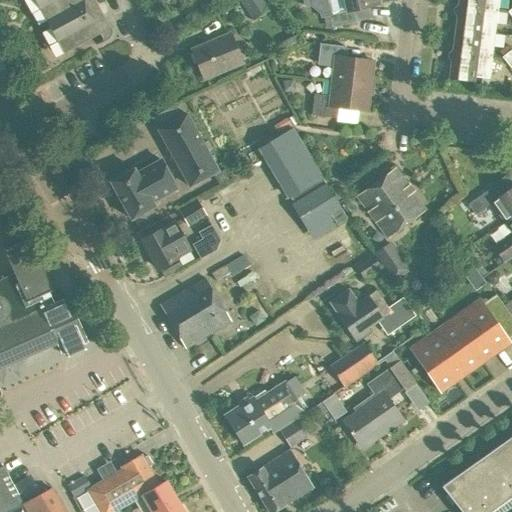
[(24,0),(41,23),(45,21),(49,27),(42,32),(59,55),(63,53),(99,34),(102,39),(95,43),(96,45),(107,39),(108,38),(109,37),(110,36),(110,34),(111,33),(111,31),(111,30),(110,28),(110,27),(94,0),(24,0)]
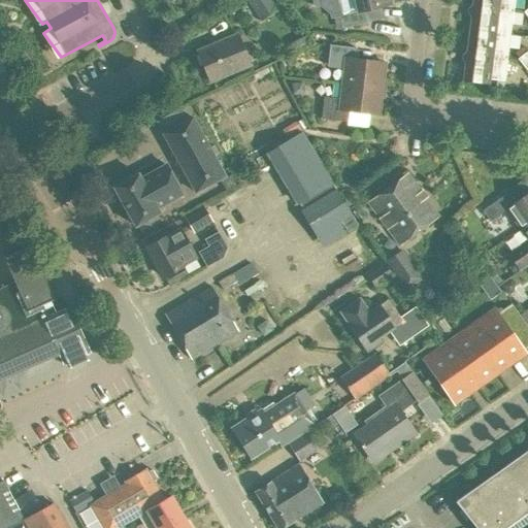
[(246,0),(260,21),(276,9),(270,0),(246,0)]
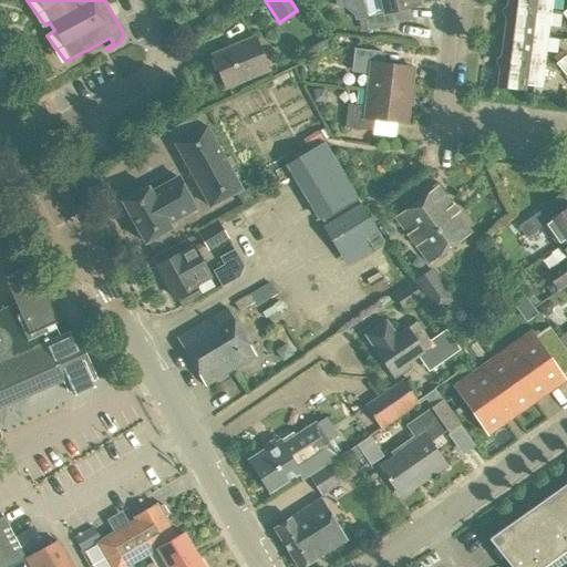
[(366,30),(392,24),(390,10),(421,2),(420,0),(363,0),(368,16),(363,17),(366,30)]
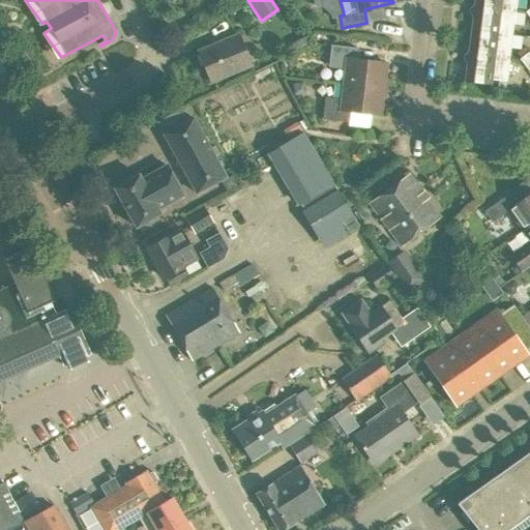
[(514,16),(517,0),(475,0),(474,11),(514,16)]
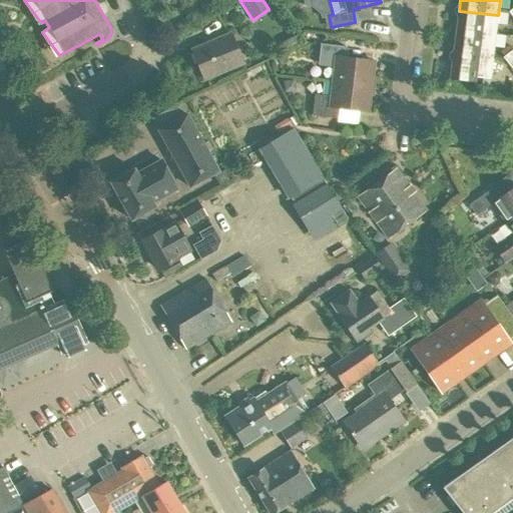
[(496,38),(498,15),(459,11),(456,33),(496,38)]
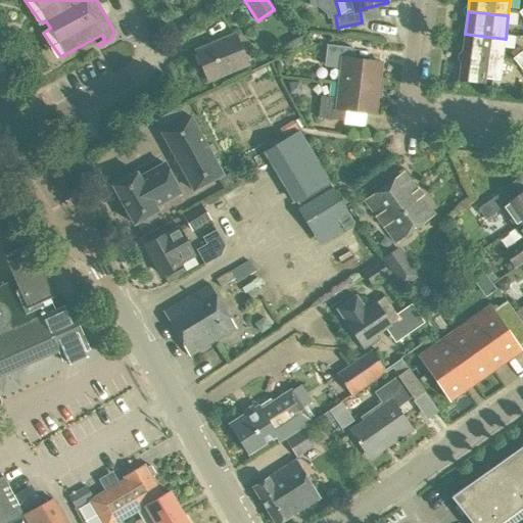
[(207,81),(247,64),(235,34),(195,50),(207,81)]
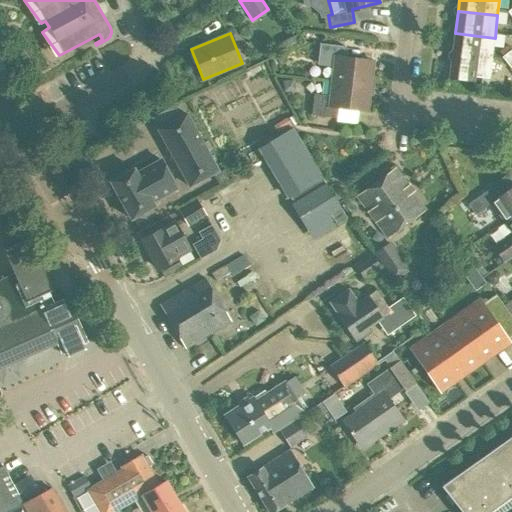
[(492,61),(495,38),(455,33),(452,56),(492,61)]
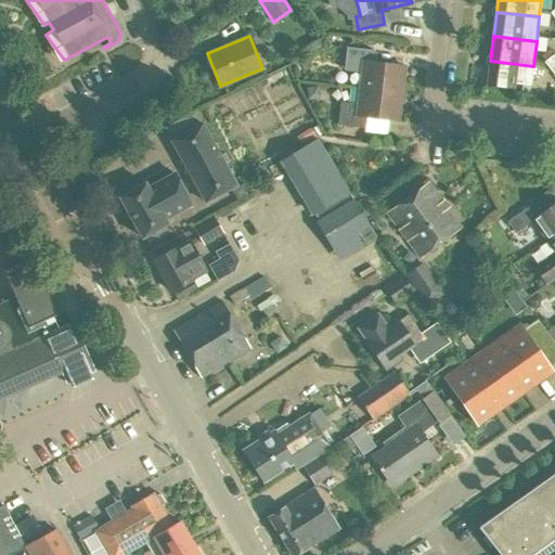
[(360,88),(401,93),(404,66),(374,62),(375,50),(346,47),(343,71),(362,73),(360,88)]
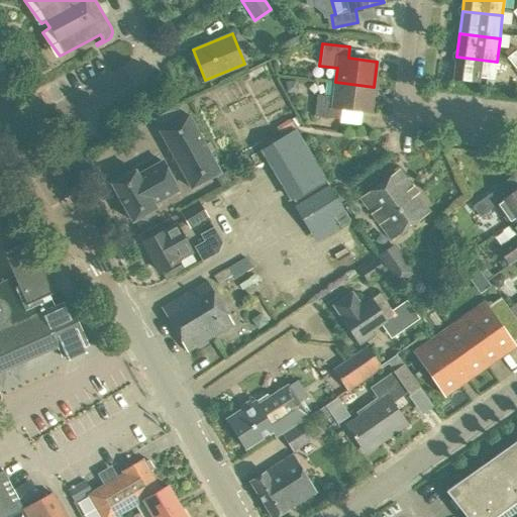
[(510,64),(516,58),(516,48),(506,58),(510,64)]
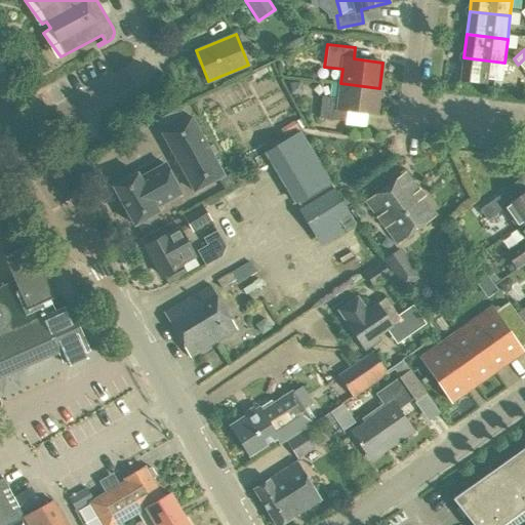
[(501,83),(505,63),(463,57),(461,81),(486,84),(486,81),(501,83)]
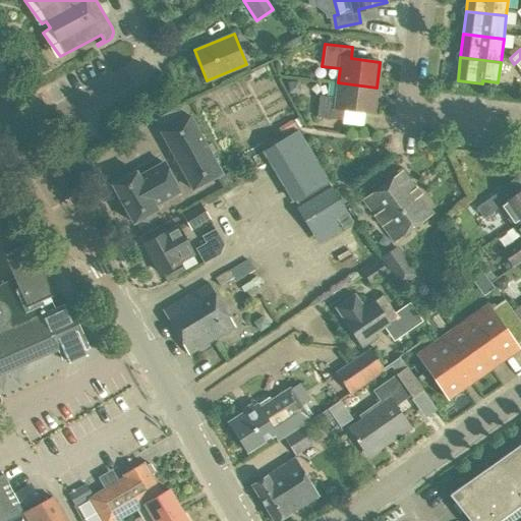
[(85,80),(95,90),(106,79),(98,70),(85,80)]
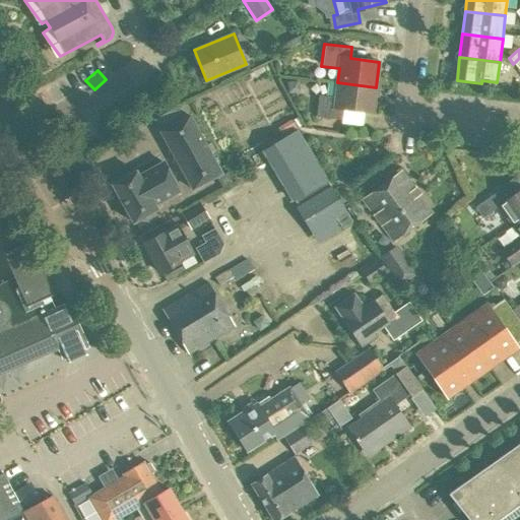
[(373,113),(376,87),(337,82),(335,99),(319,96),(318,106),(317,116),(343,119),(345,109),(373,113)]
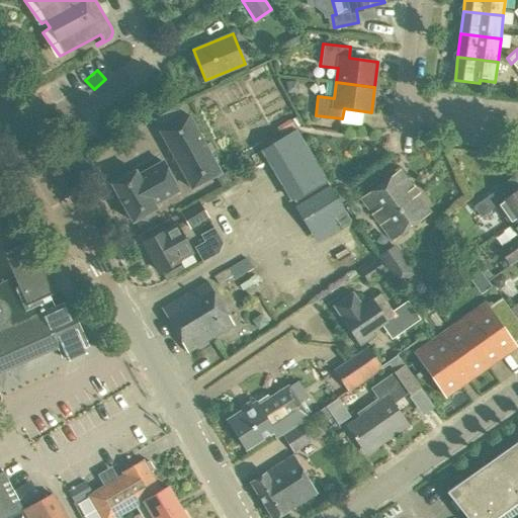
[(176,106),(152,118),(158,130),(182,117),(176,106)]
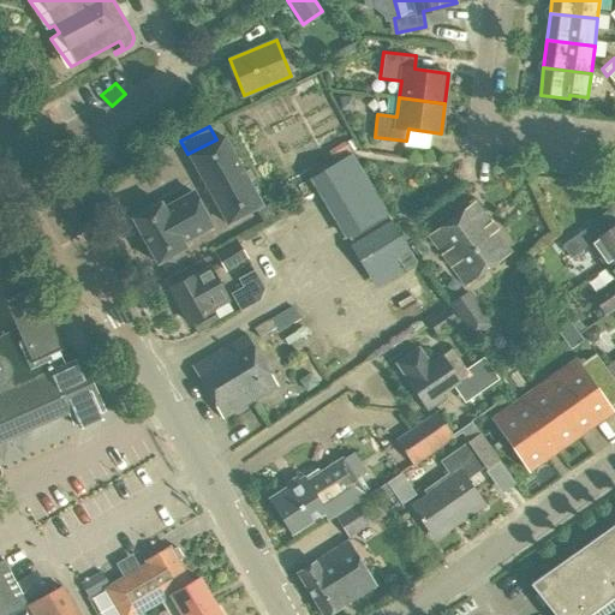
[(255,210),(263,207),(224,135),(216,139),(187,154),(226,226),(255,210)]
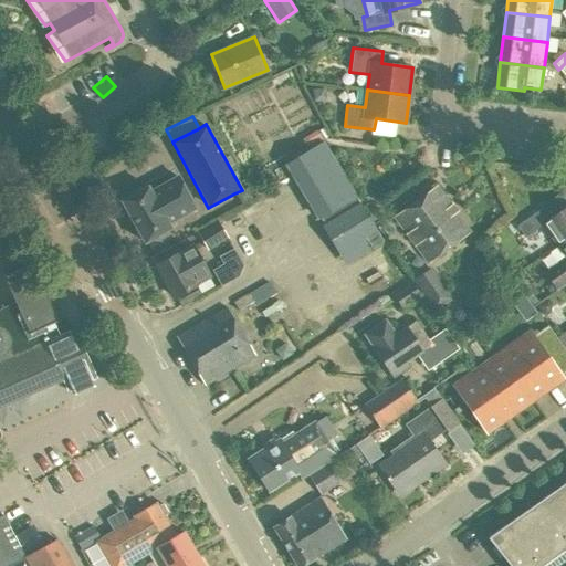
[(310,149),(324,142),(318,132),(304,139),(310,149)]
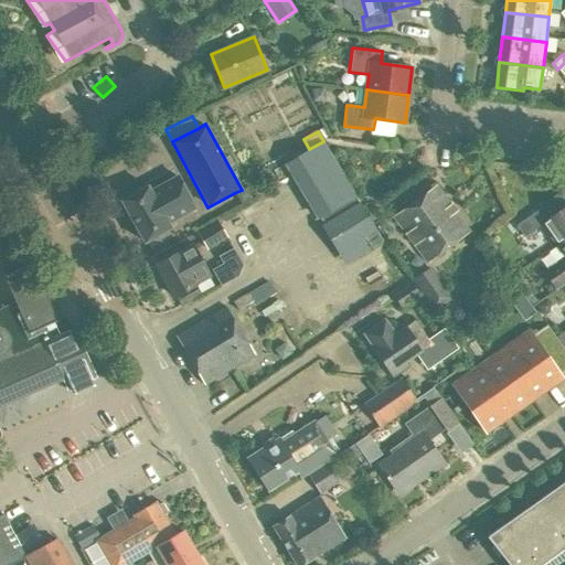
[(92,137),(87,139),(93,149),(103,144),(97,134),(92,137)]
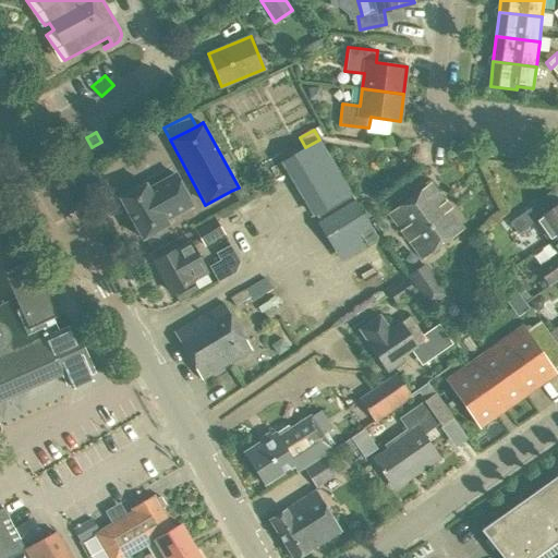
[(192,206),(174,172),(147,186),(146,184),(119,199),(142,240),(169,225),(166,220),(192,206)]
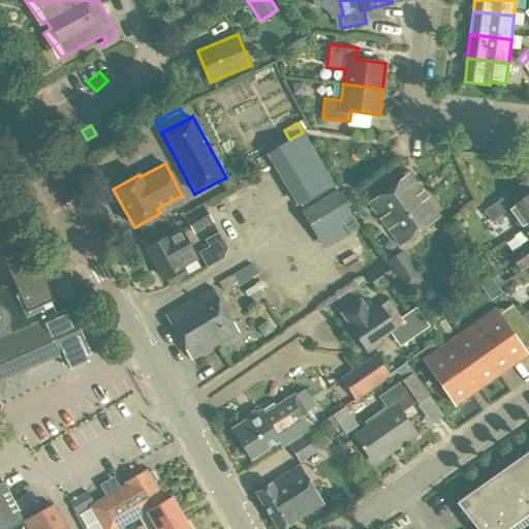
[(400,246),(440,218),(408,173),(368,201),(400,246)]
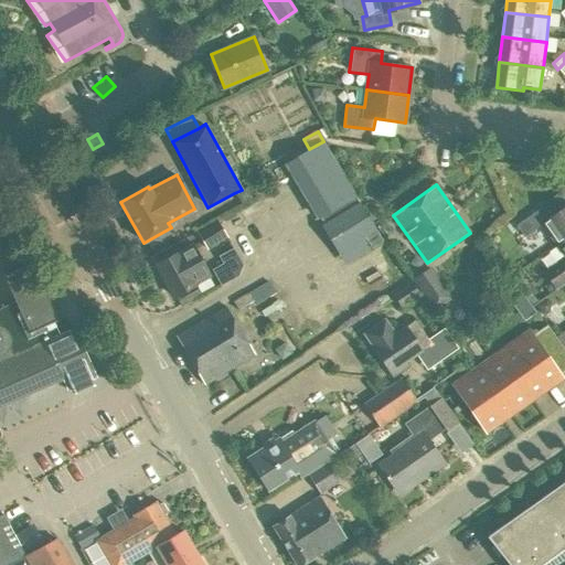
[(242,190),(234,193),(241,204),(252,199),(245,188),(242,190)]
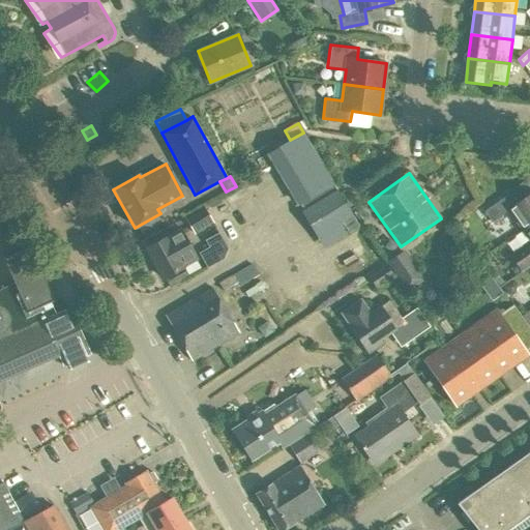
[(359,227),(336,189),(300,211),(317,238),(342,223),(348,233),(359,227)]
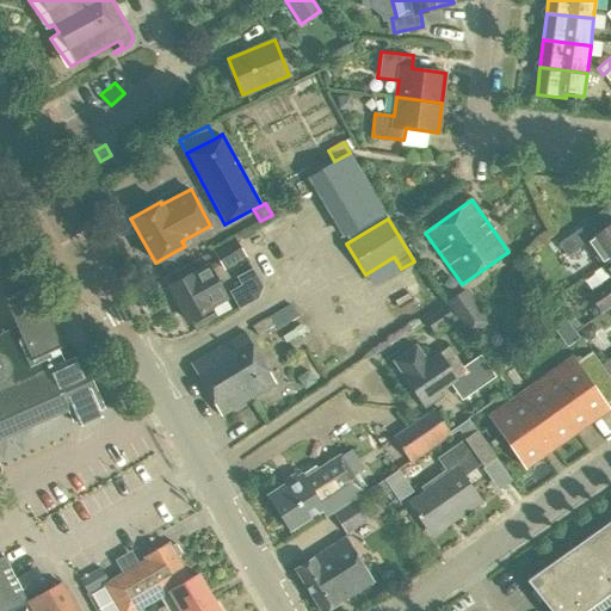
[(603,265),(610,258),(610,224),(593,238),(585,227),(559,245),(567,257),(586,242),(603,265)]
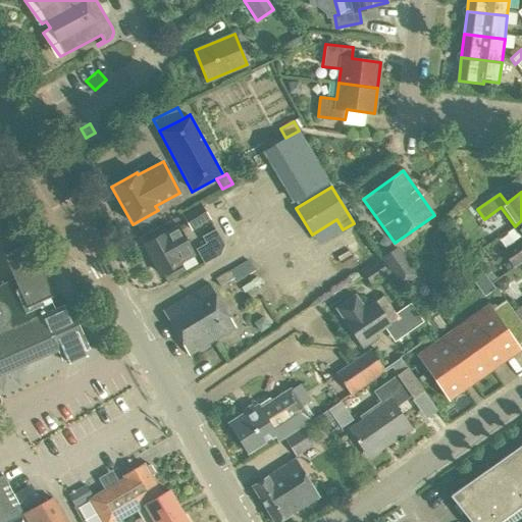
[(191,230),(210,219),(200,203),(181,214),(191,230)]
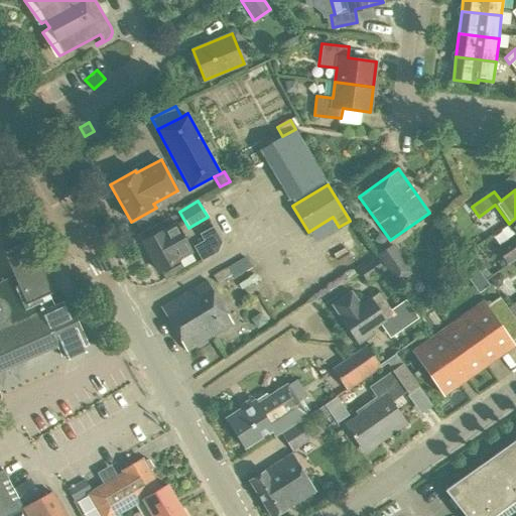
[(515,218),(509,224),(515,234),(495,249),(506,265),(515,257),(515,218)]
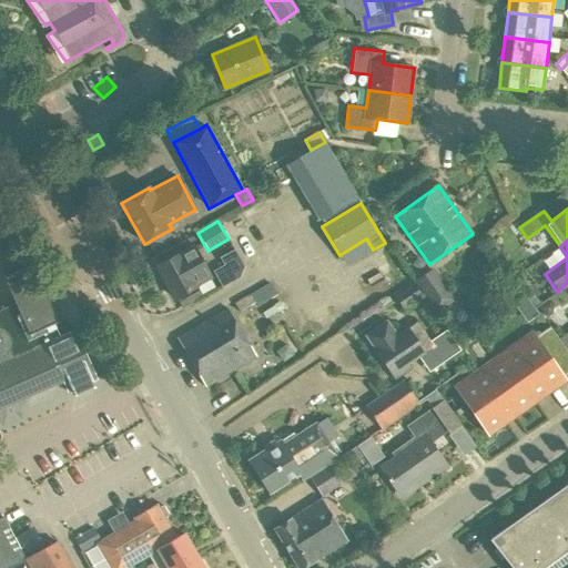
[(174,298),(195,286),(212,277),(193,245),(178,254),(156,266),(174,298)]
